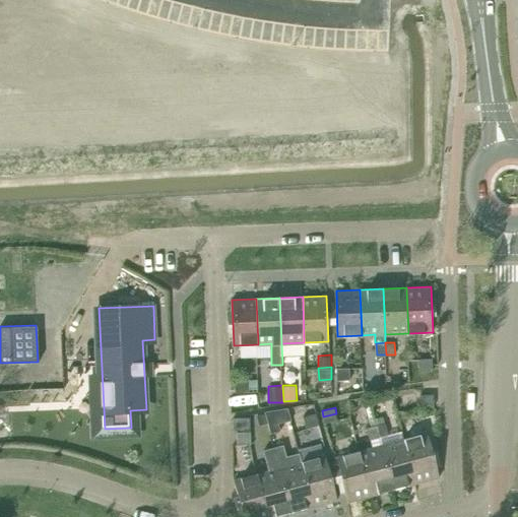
[(267,411),(270,425),(283,422),(280,408),(267,411)]
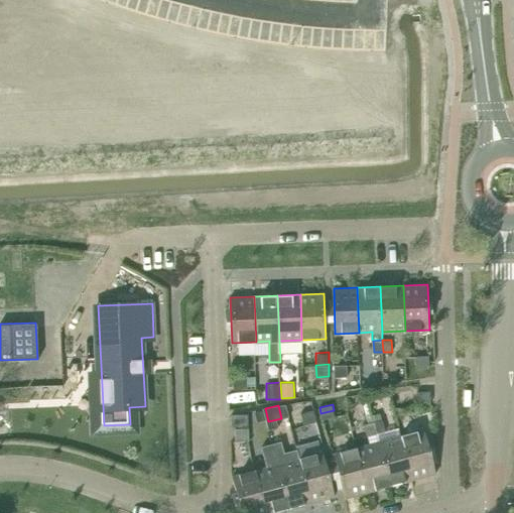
[(263,430),(269,428),(264,408),(255,411),(257,421),(261,420),(263,430)]
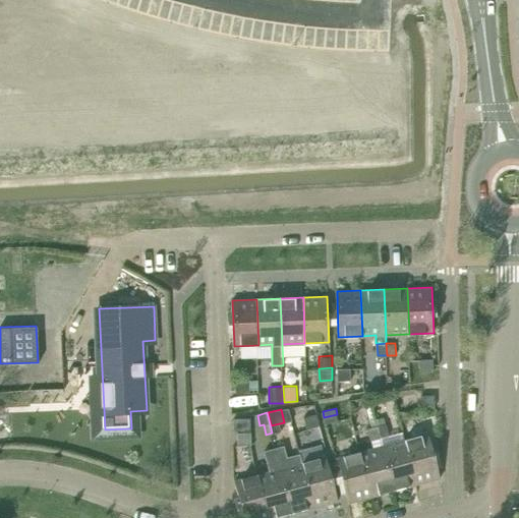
[(318,413),(304,416),(306,422),(319,418),(318,413)]
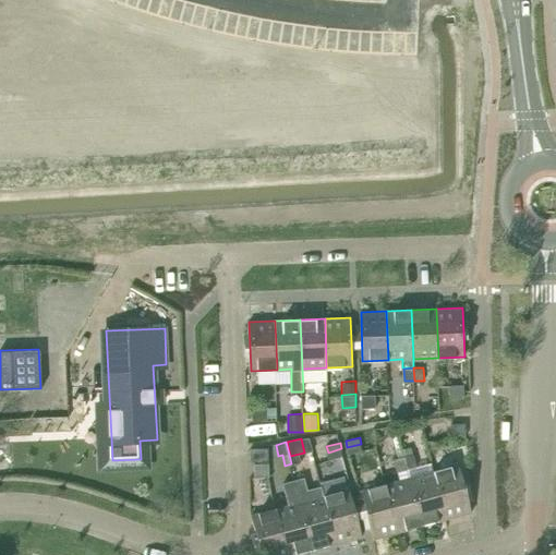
[(361,444),(347,447),(349,454),(363,449),(361,444)]
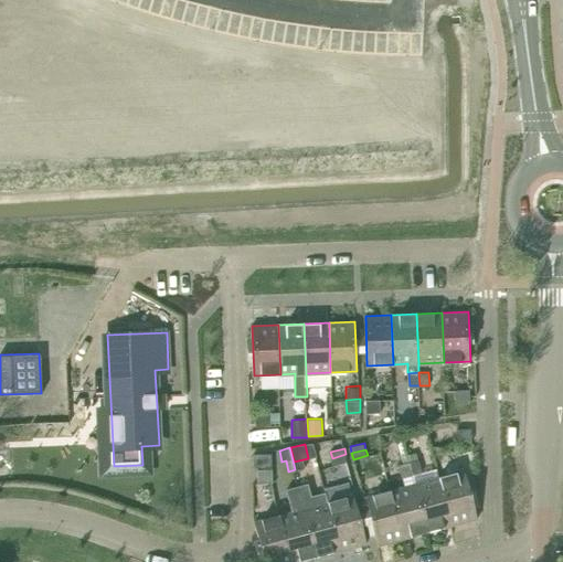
[(254,466),(273,466),(272,451),(254,452),(254,466)]
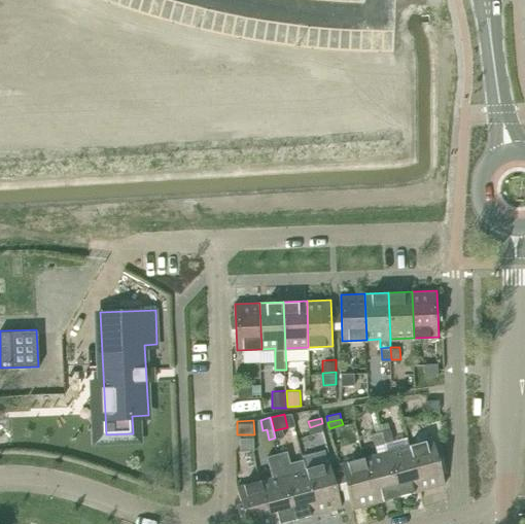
[(380,423),(382,430),(391,427),(389,421),(380,423)]
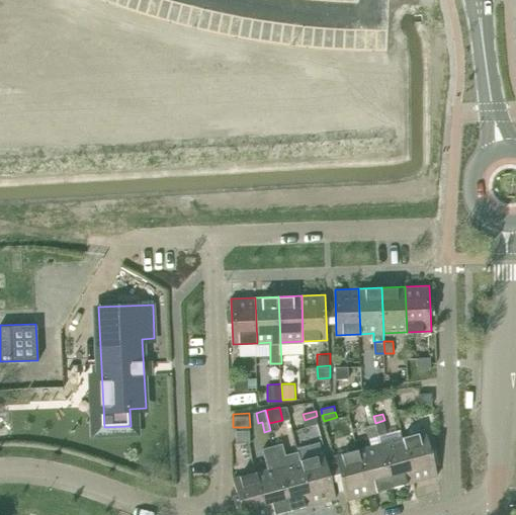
[(317,416),(305,420),(306,426),(319,422),(317,416)]
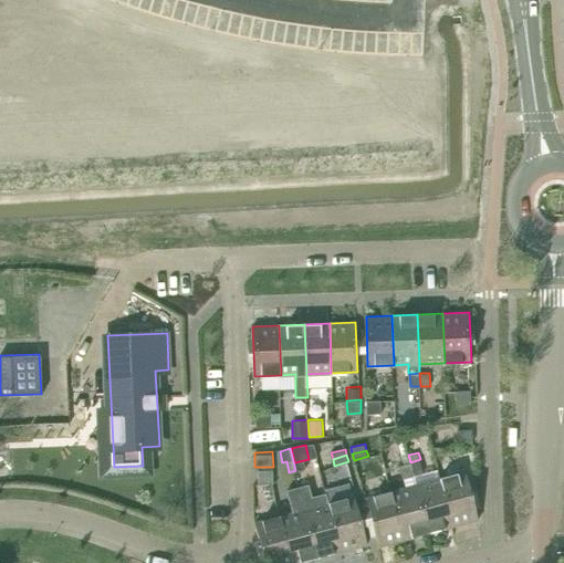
[(420,459),(410,462),(414,475),(424,472),(420,459)]
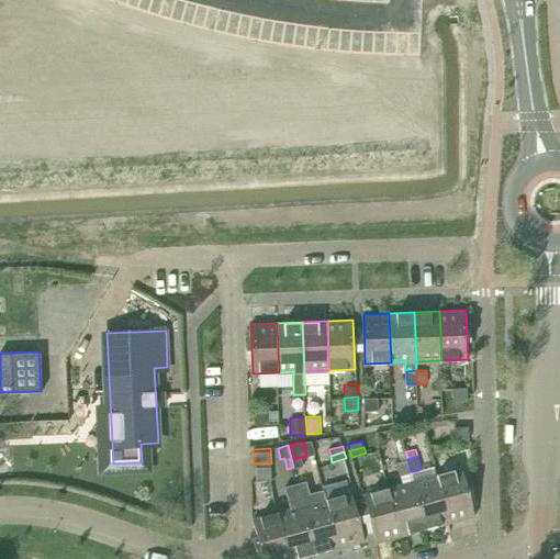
[(411,471),(407,459),(398,461),(401,473),(411,471)]
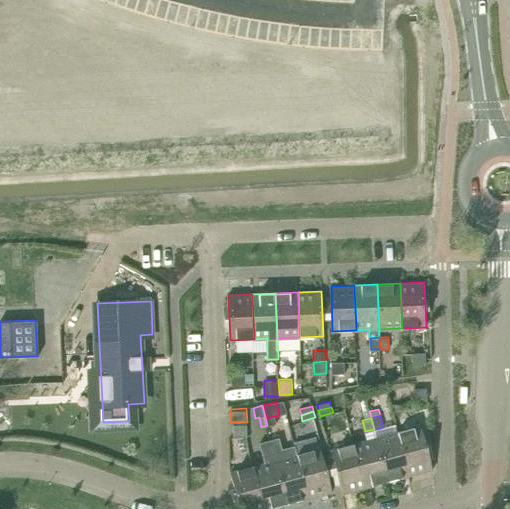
[(421,425),(399,431),(410,475),(433,468),(421,425)]
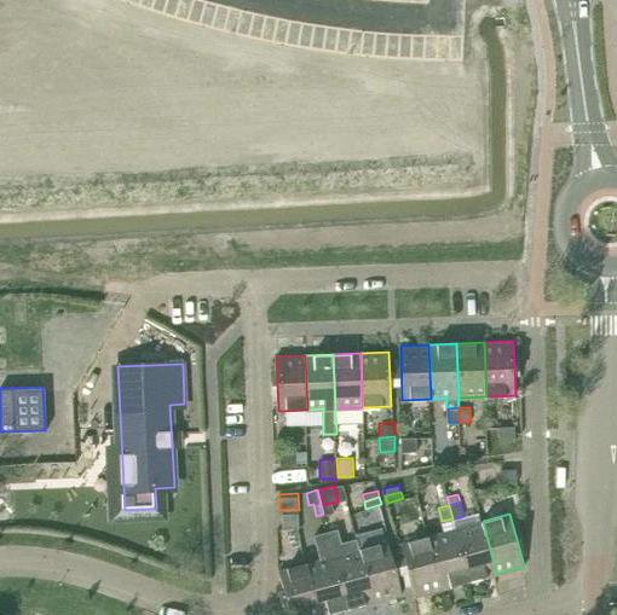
[(496,574),(483,521),(455,528),(470,581),(496,574)]
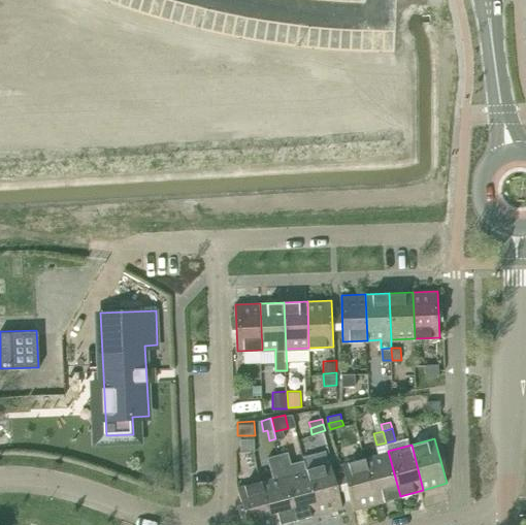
[(307,468),(306,468),(304,459),(291,463),(288,451),(280,453),(297,519),(320,513),(307,468)]
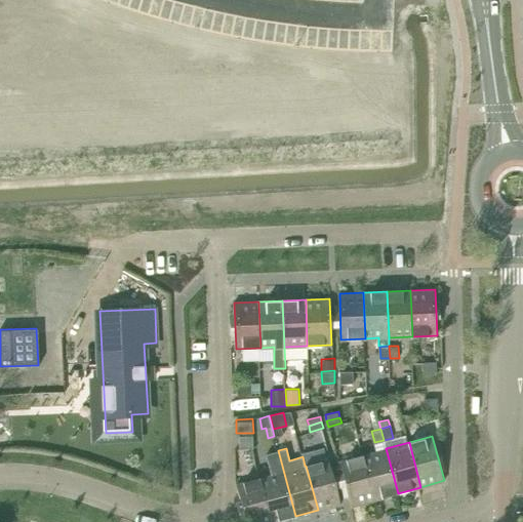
[(398,493),(386,448),(363,455),(375,499),(398,493)]
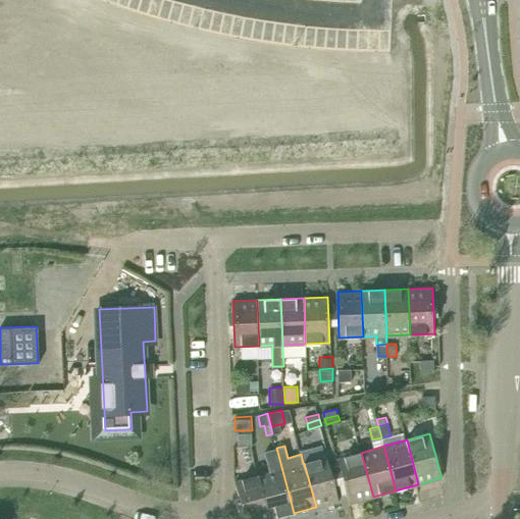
[(270,518),(294,513),(276,448),(265,451),(270,472),(259,475),(270,518)]
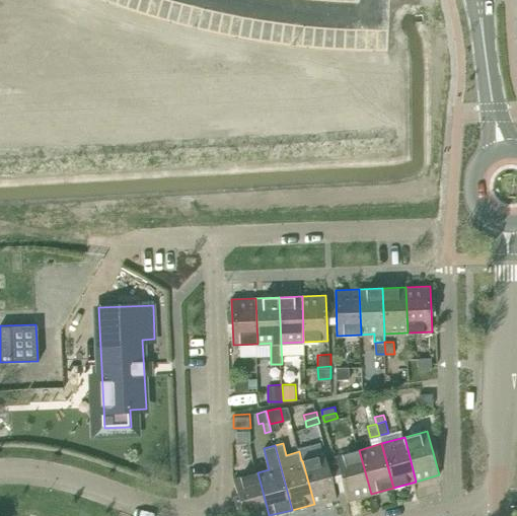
[(371,494),(359,450),(337,456),(348,500),(371,494)]
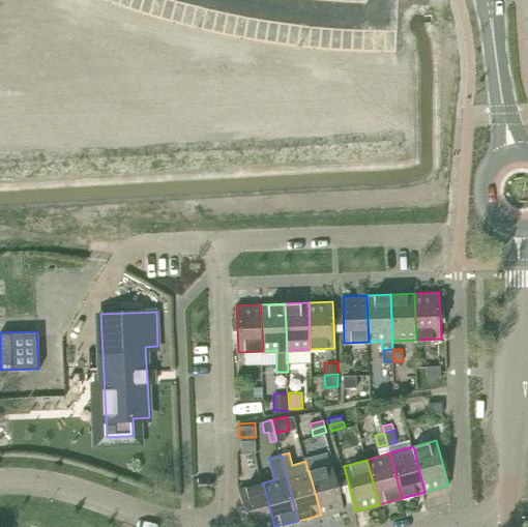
[(332,464),(309,470),(321,515),(345,508),(332,464)]
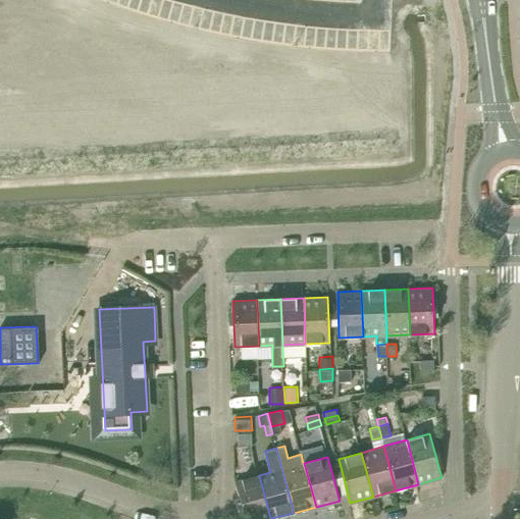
[(270,518),(259,475),(236,481),(246,518),(270,518)]
